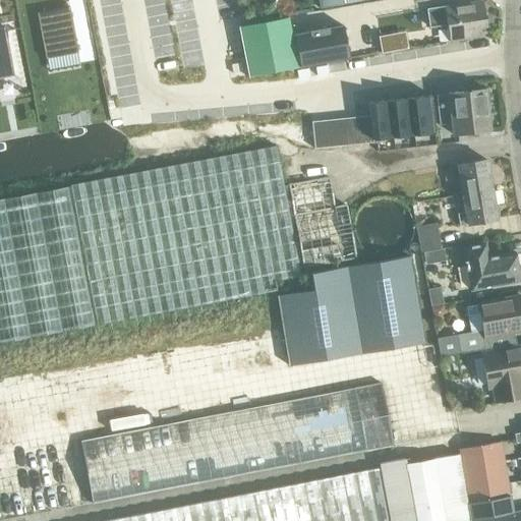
[(449,29),(450,39),(490,32),(485,1),(484,0),(457,0),(425,5),(427,24),(439,22),(449,29)]
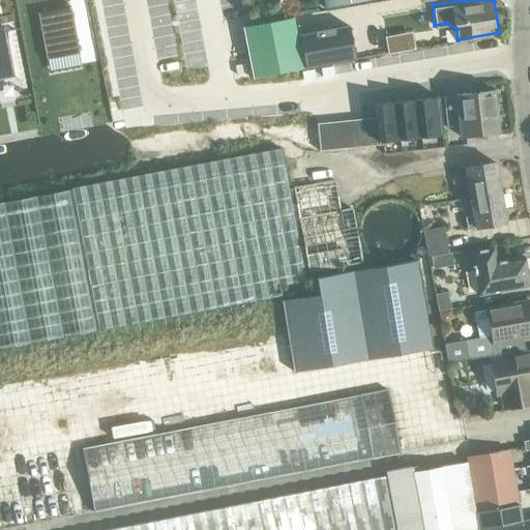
[(70,6),(37,12),(46,59),(79,53),(75,29),(72,30),(70,19),(72,19),(70,6)]
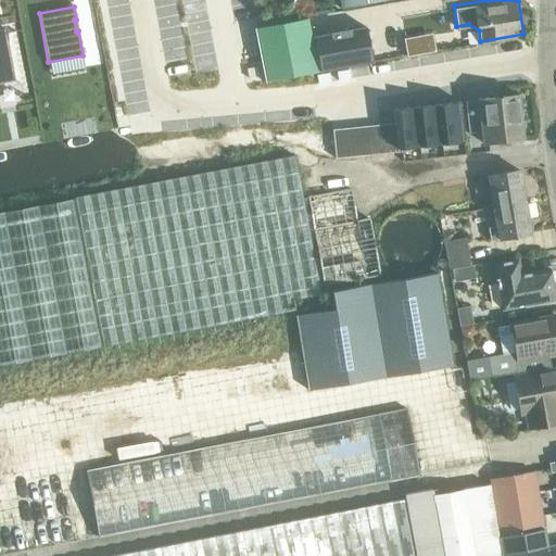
[(306,19),(253,28),(264,83),(317,72),(311,37),(306,19)]
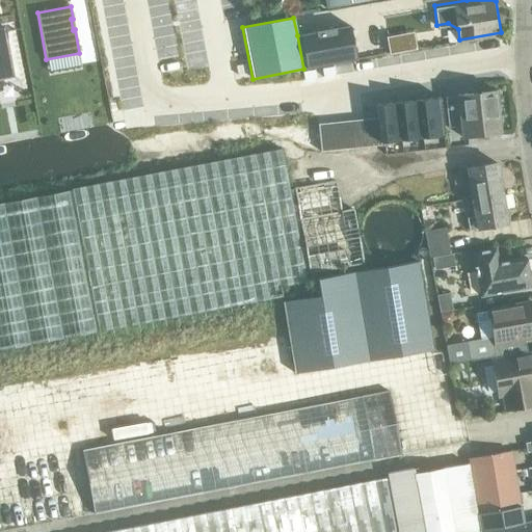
[(348,25),(297,35),(303,69),(354,59),(348,25)]
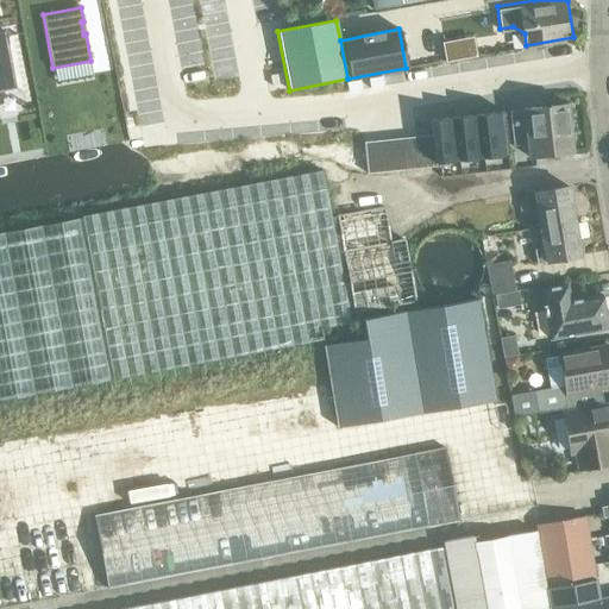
[(7,36),(0,37),(0,79),(16,76),(14,75),(7,36)]
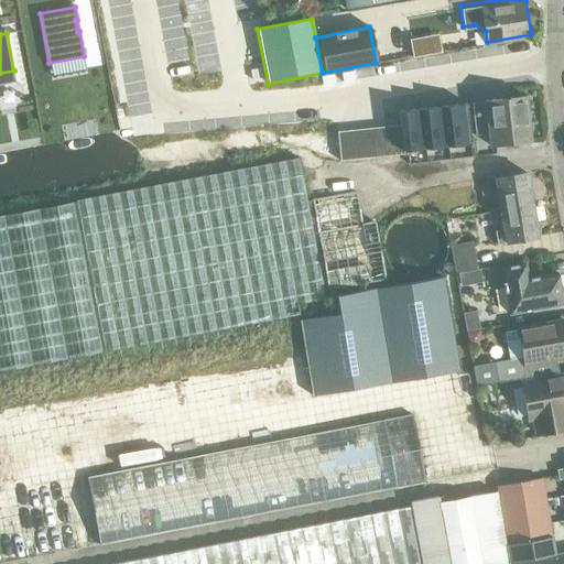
[(438,33),(409,39),(412,57),(442,53),(438,33)]
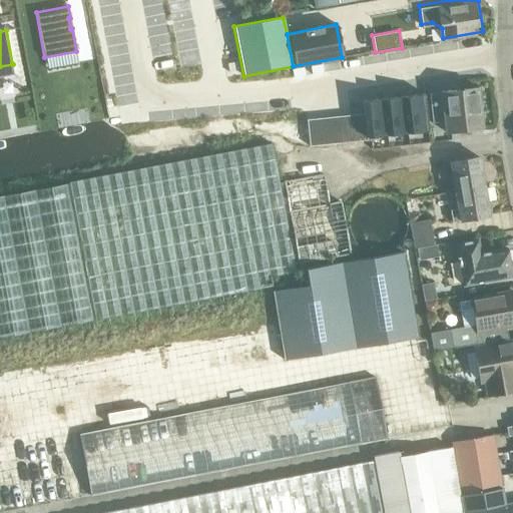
[(445,132),(483,127),(478,86),(441,91),(442,92),(428,93),(432,122),(444,121),(445,132)]
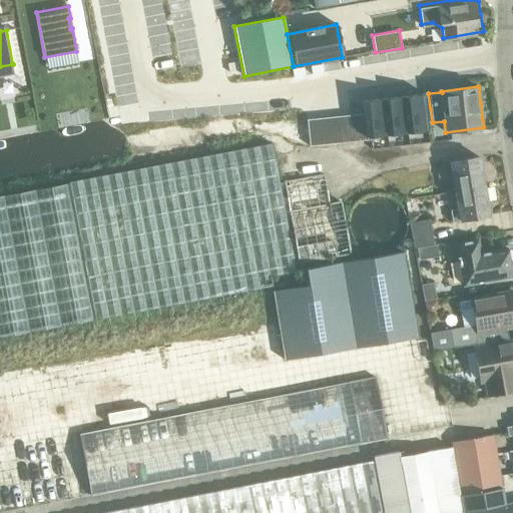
[(422,93),(403,96),(407,132),(427,130),(422,93)]
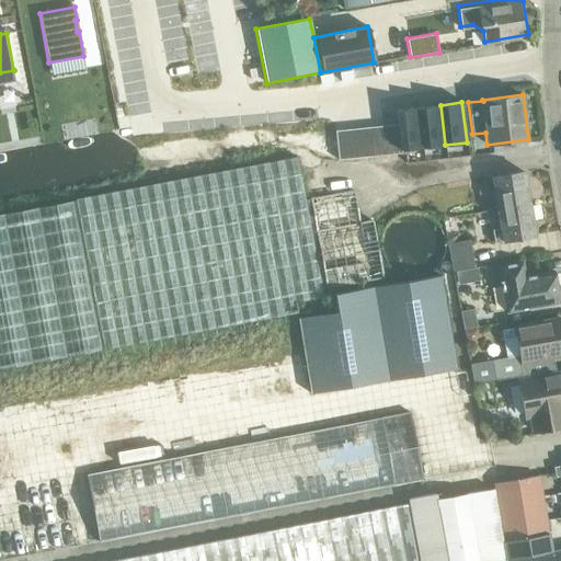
[(441,105),(419,107),(423,148),(445,145),(441,105)]
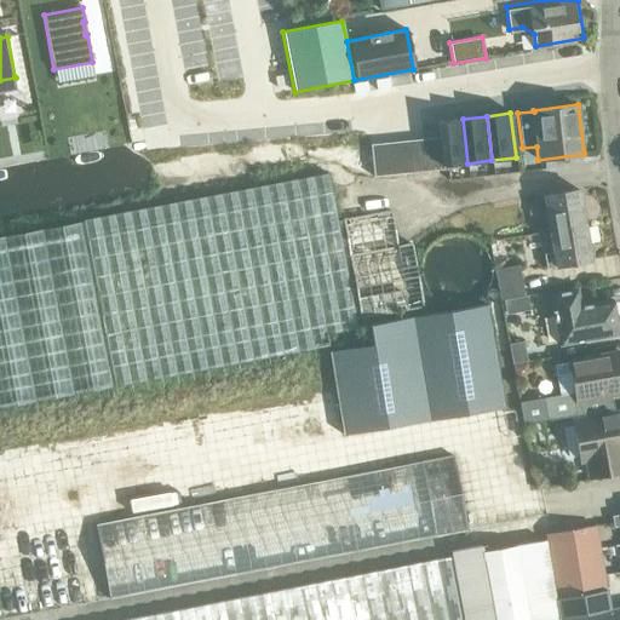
[(463,119),(438,122),(440,136),(443,166),(468,164),(463,119)]
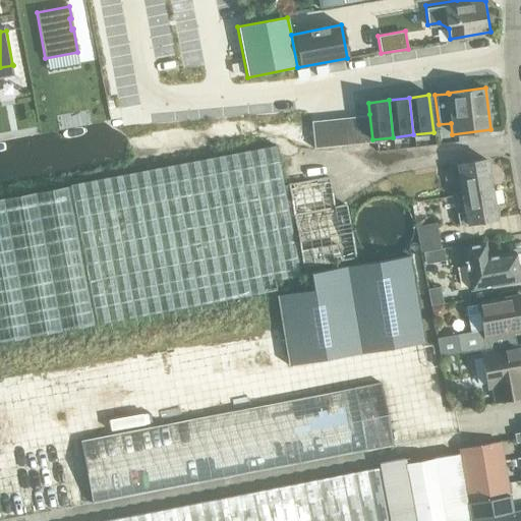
[(369,114),(356,115),(360,148),(373,146),(372,139),(369,114)]
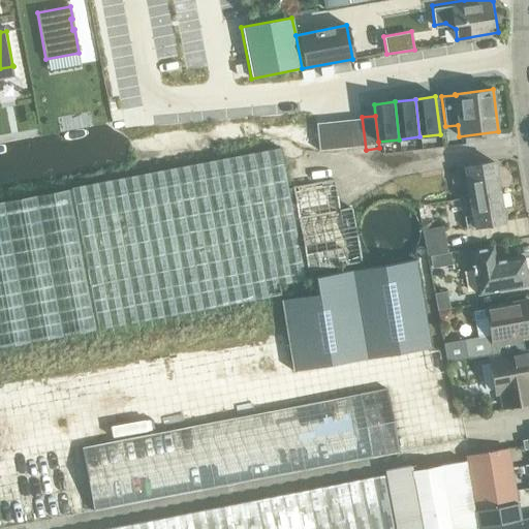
[(351,146),(363,145),(360,118),(348,119),(351,146)]
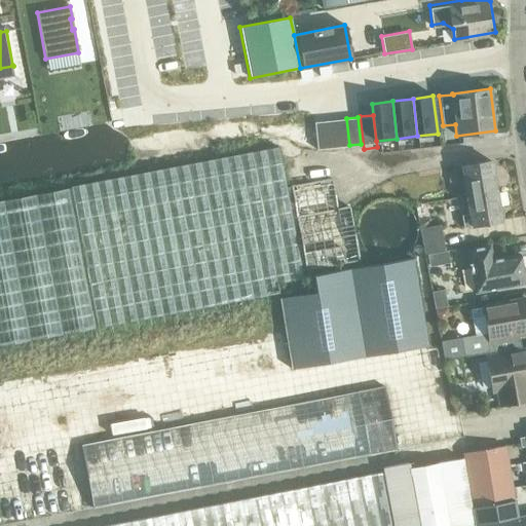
[(349,145),(346,118),(335,119),(338,147),(349,145)]
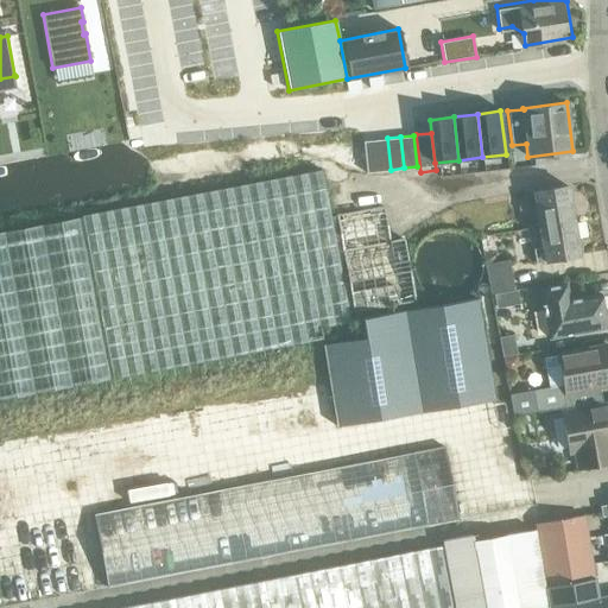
[(374,139),(378,171),(391,170),(387,138),(374,139)]
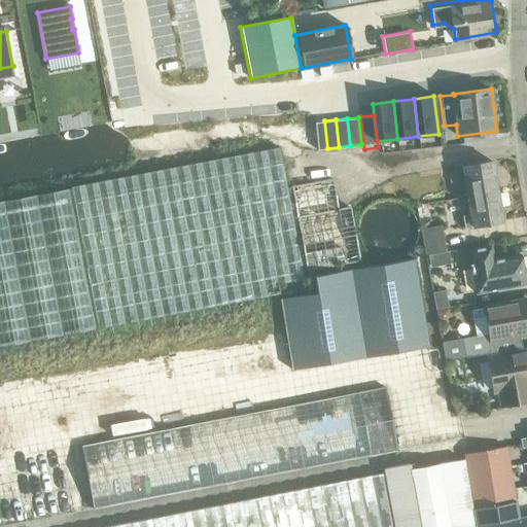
[(324,120),(314,121),(317,149),(327,148),(324,120)]
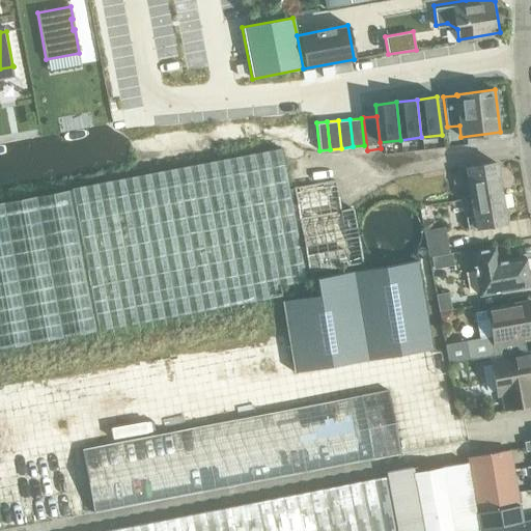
[(0,348),(280,296),(279,286),(306,281),(280,149),(0,202),(0,348)]
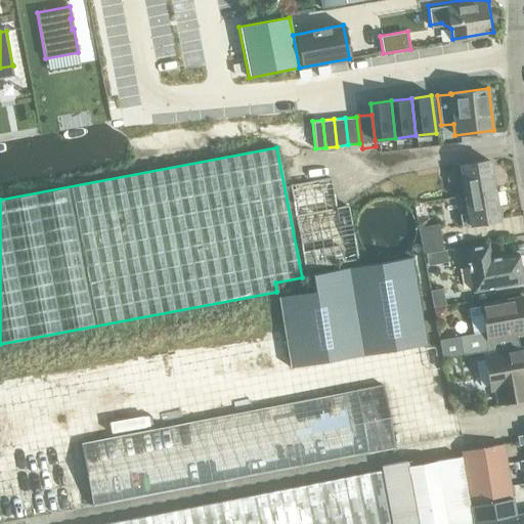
[(490,157),(462,162),(467,192),(496,187),(490,157)]
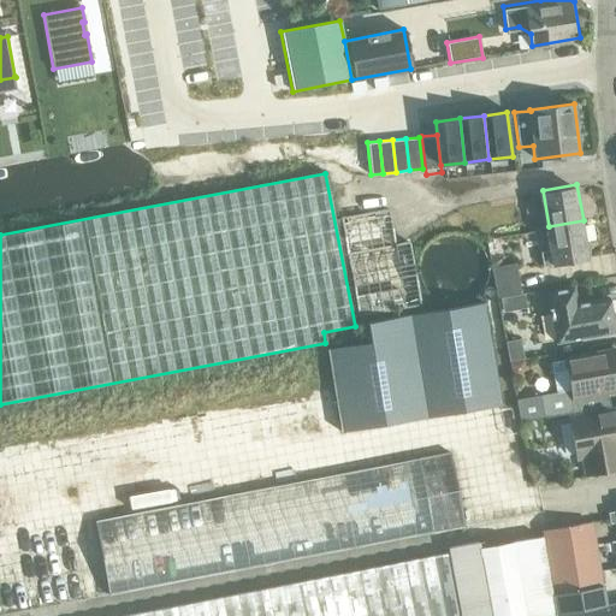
[(339,217),(356,317),(420,306),(408,242),(395,244),(388,208),(339,217)]
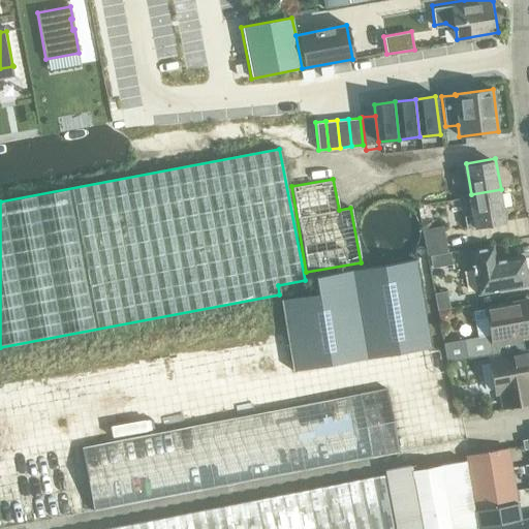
[(506,219),(501,189),(471,194),(474,214),(463,216),(465,227),(476,224),(506,219)]
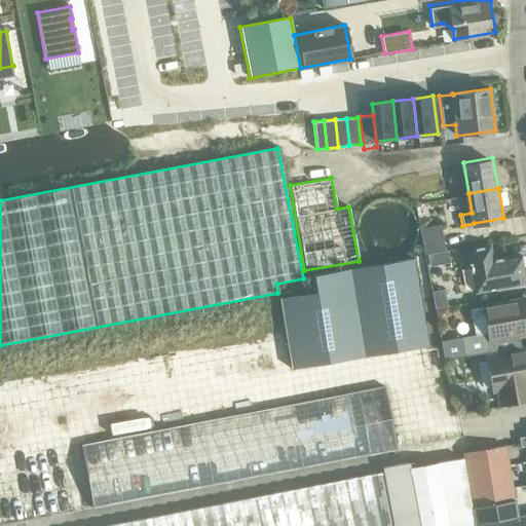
[(445,249),(440,224),(419,229),(424,254),(445,249)]
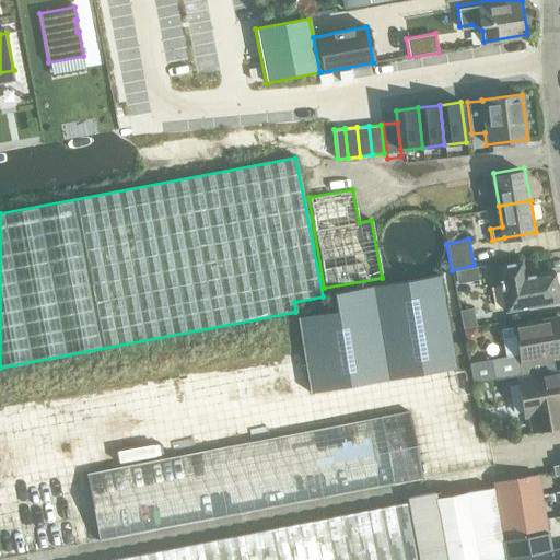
[(508,308),(559,299),(553,271),(534,275),(525,277),(523,270),(522,261),(499,266),(508,308)]
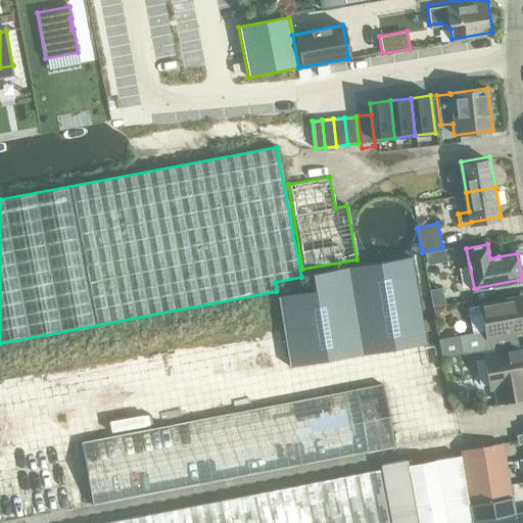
[(277,296),(281,316),(289,367),(357,355),(426,344),(411,257),(359,266),(347,268),(310,274),(313,290),(277,296)]
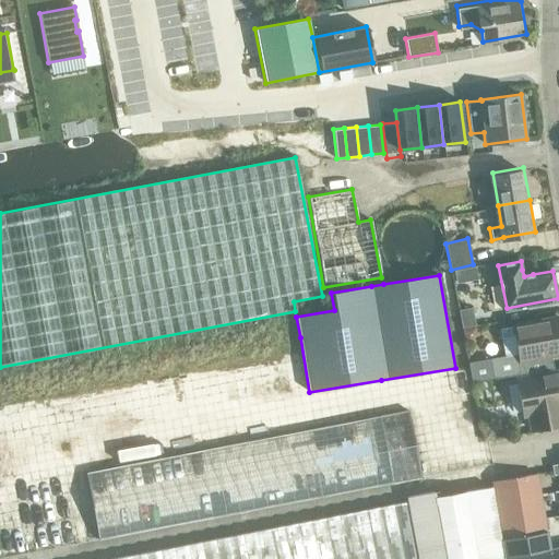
[(471,307),(458,310),(462,329),(463,329),(474,325),(475,325),(471,307)]
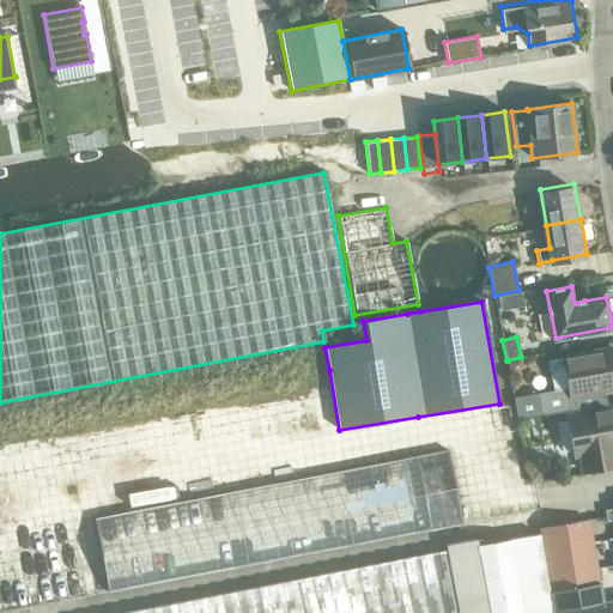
[(536,393),(514,396),(517,419),(540,416),(607,404),(604,389),(612,387),(612,349),(548,360),(553,389),(536,393)]
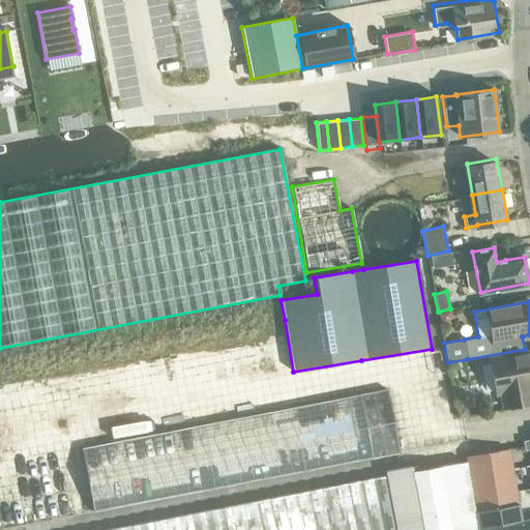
[(450,310),(439,312),(441,323),(447,322),(451,317),(450,310)]
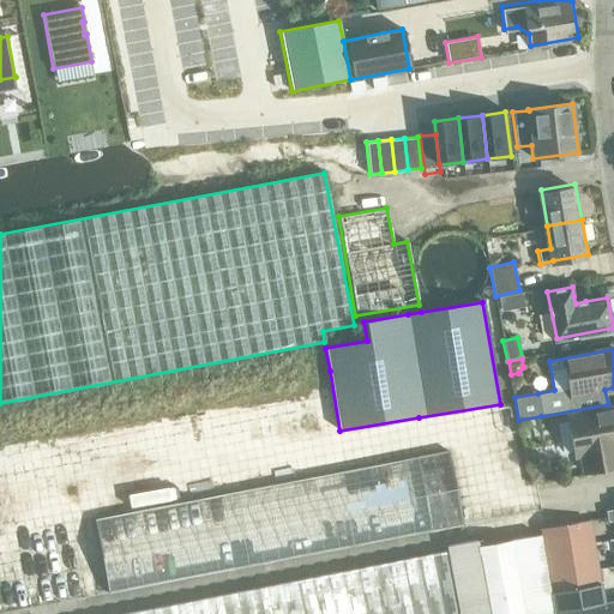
[(582,453),(585,473),(613,467),(613,408),(567,416),(575,455),(582,453)]
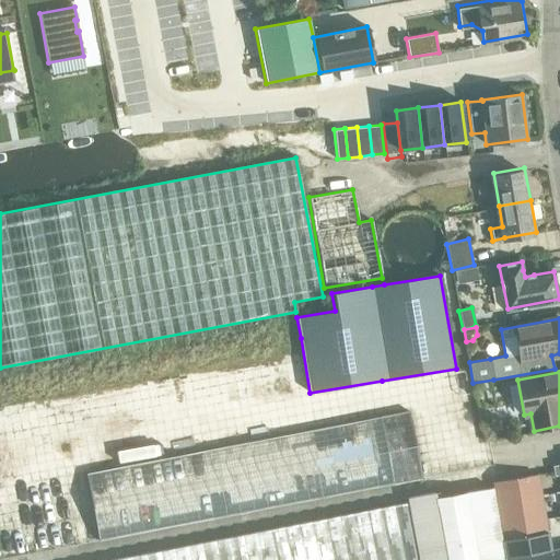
[(0,505),(278,454),(265,385),(0,434),(0,505)]
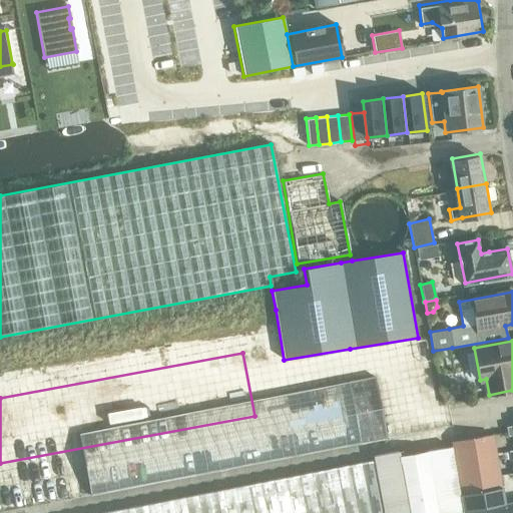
[(447,393),(442,393),(444,404),(453,402),(452,396),(447,393)]
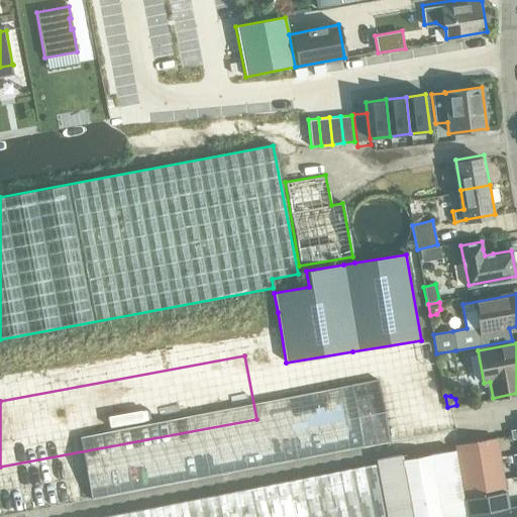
[(496,437),(453,445),(457,472),(500,463),(496,437)]
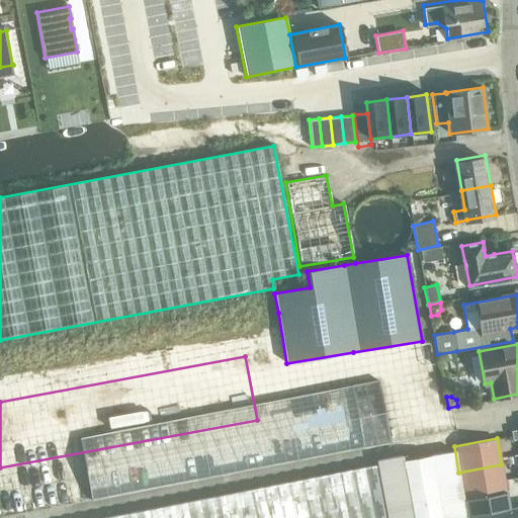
[(99,517),(460,517),(509,509),(506,491),(463,498),(454,451),(416,458),(403,460),(402,455),(375,460),(376,464),(355,468),(99,517)]
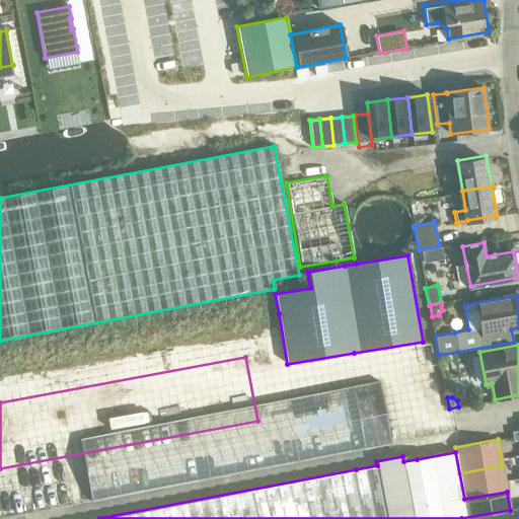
[(502,465),(459,473),(464,499),(507,492),(502,465)]
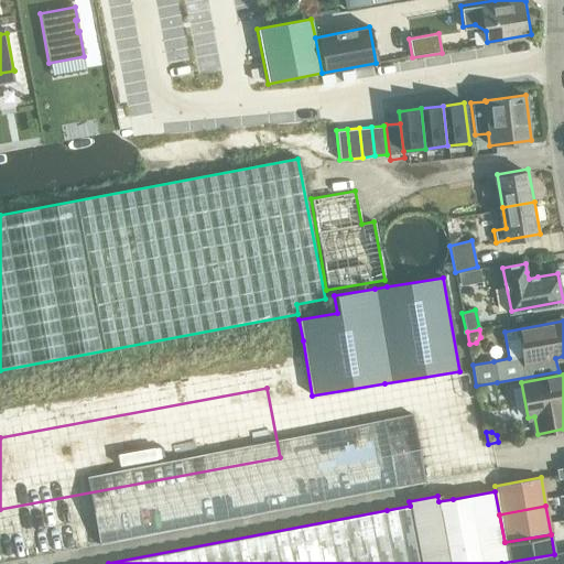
[(563,563),(563,551),(554,554),(501,563),(563,563)]
